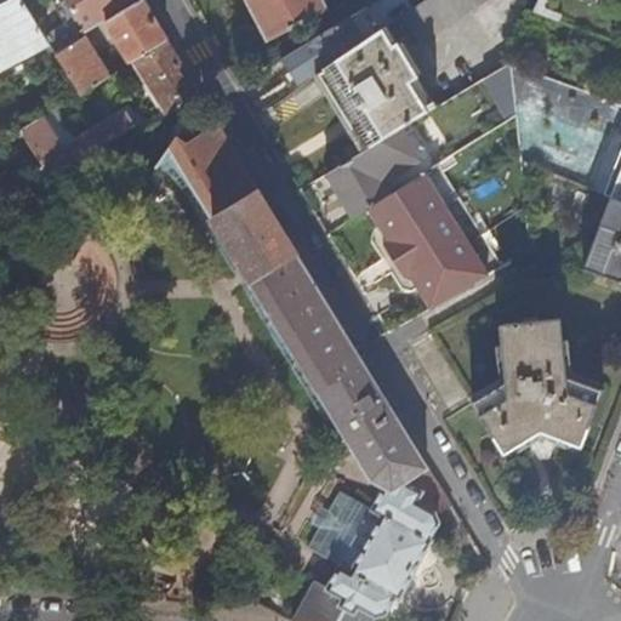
[(45,38),(22,0),(0,11),(0,69),(50,45),(45,38)]
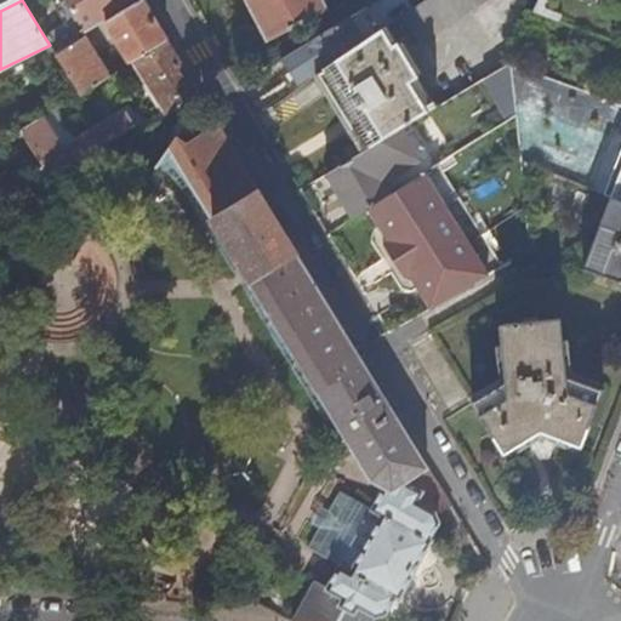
[(66,0),(68,1),(87,34),(107,22),(142,0),(66,0)]
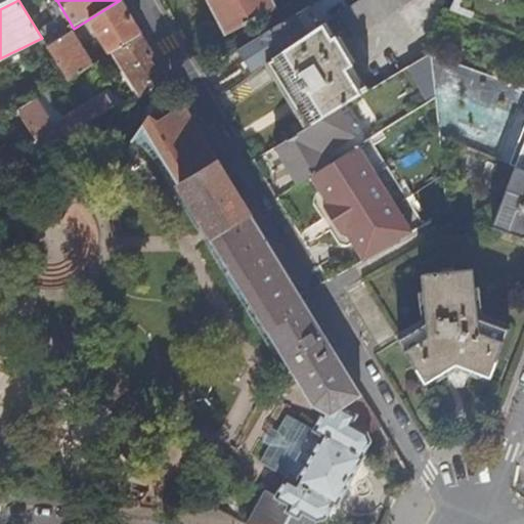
[(114,52),(142,34),(122,0),(120,0),(90,18),(112,53),(114,52)]
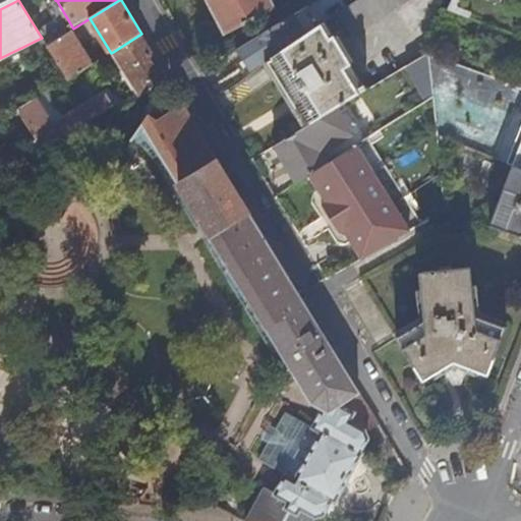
[(207,0),(226,36),(275,10),(269,0),(207,0)]
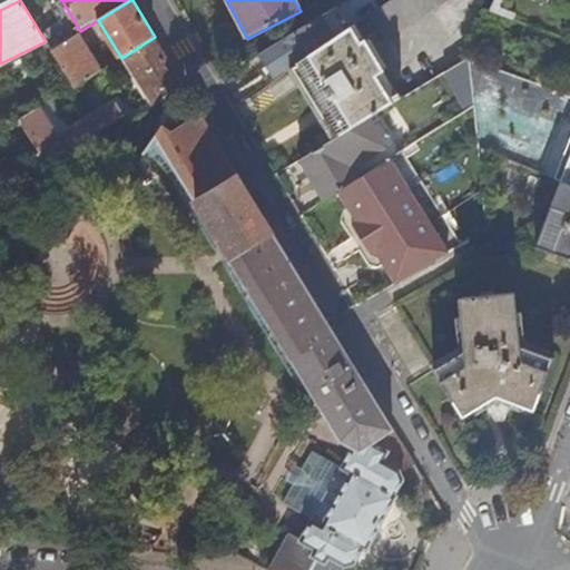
[(390,0),(351,27),(295,64),(297,67),(395,0),(390,0)]
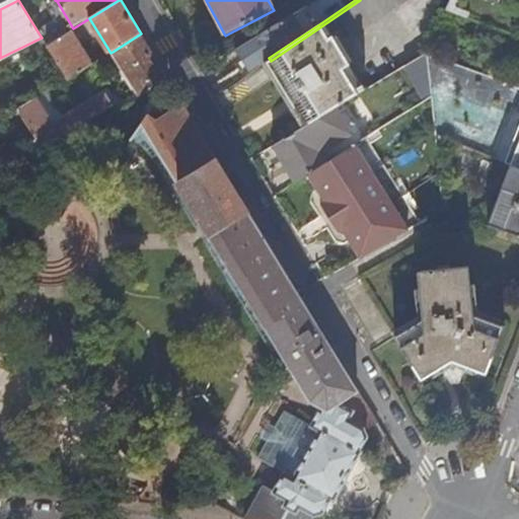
[(360,0),(271,61),(308,125),(343,104),(365,90),(334,38),(346,29),(352,38),(406,0),(360,0)]
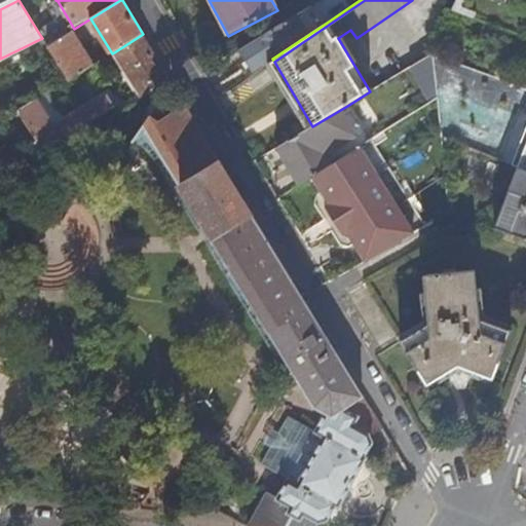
[(525,0),(456,0),(452,10),(525,37),(525,0)]
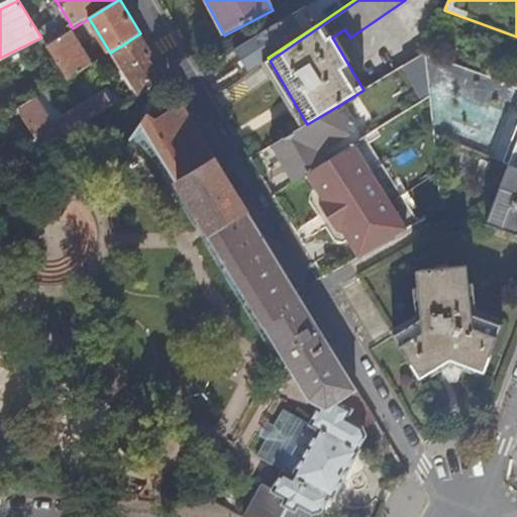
[(56,21),(37,31),(41,37),(45,44),(69,30),(73,28),(57,1),(46,7),(56,21)]
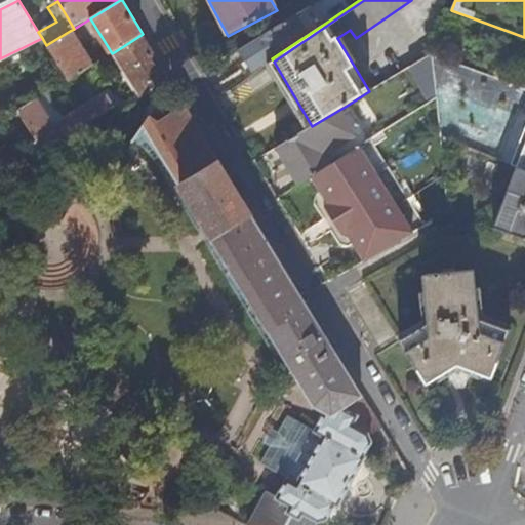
[(238,50),(311,6),(310,4),(238,49),(238,50)]
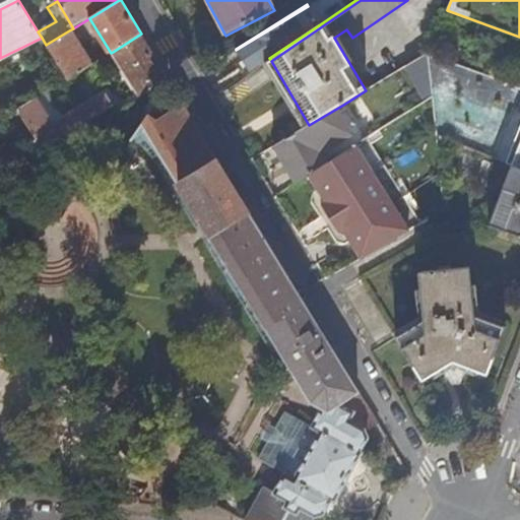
[(320,24),(308,6),(236,50),(246,65),(251,62),(255,68),(269,58),(320,24)]
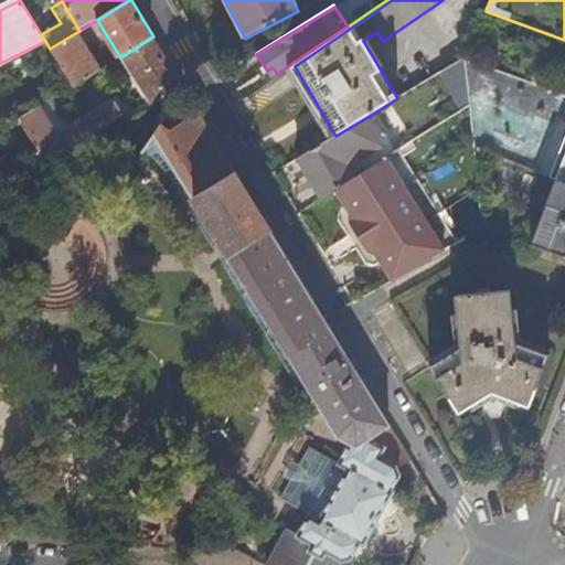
[(74,86),(98,71),(75,33),(50,49),(74,86)]
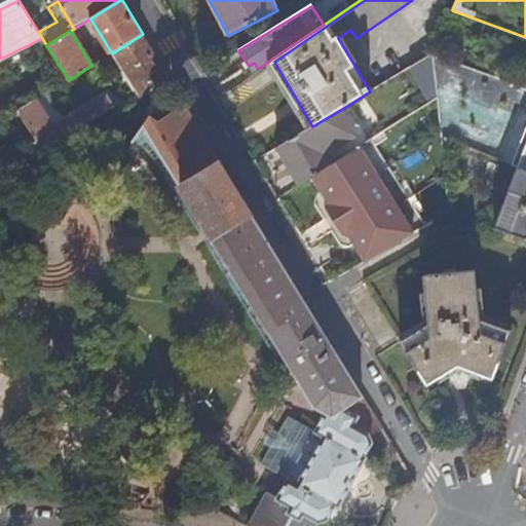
[(171,80),(143,34),(114,52),(143,99),(171,80)]
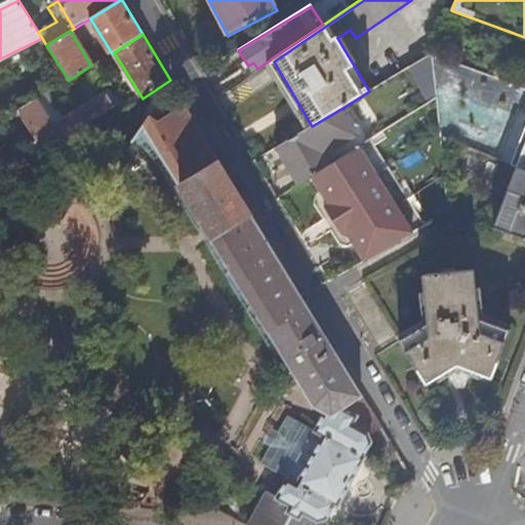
[(431,54),(408,68),(427,106),(437,99),(434,79),(431,54)]
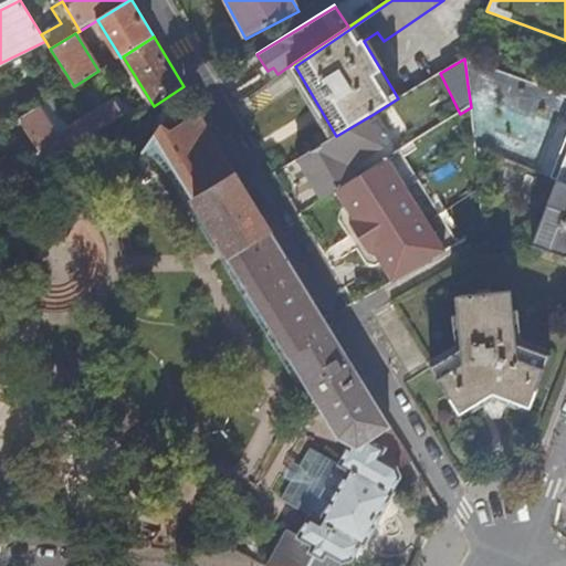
[(464,59),(468,85),(503,98),(512,75),(464,59)]
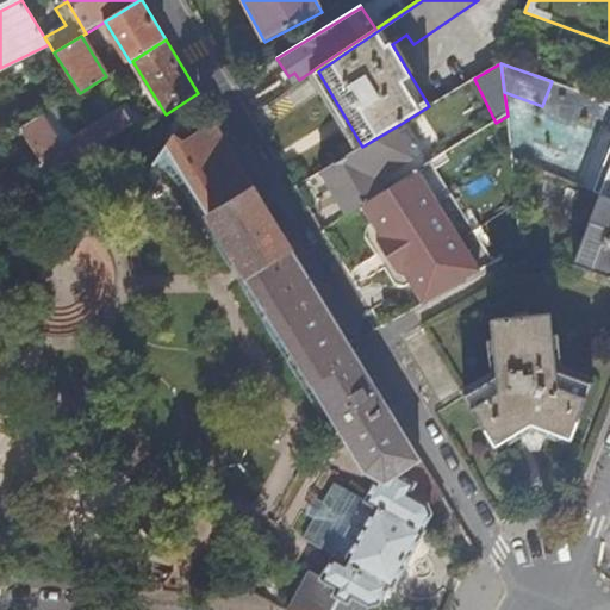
[(294,73),(288,76),(293,83),(299,80),(294,73)]
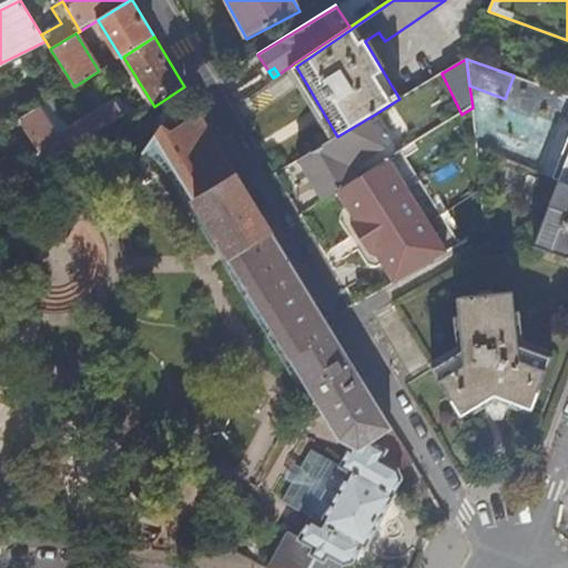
[(40,153),(32,158),(41,170),(125,118),(118,105),(59,141),(39,109),(9,127),(13,133),(20,130),(28,142),(32,140),(40,153)]
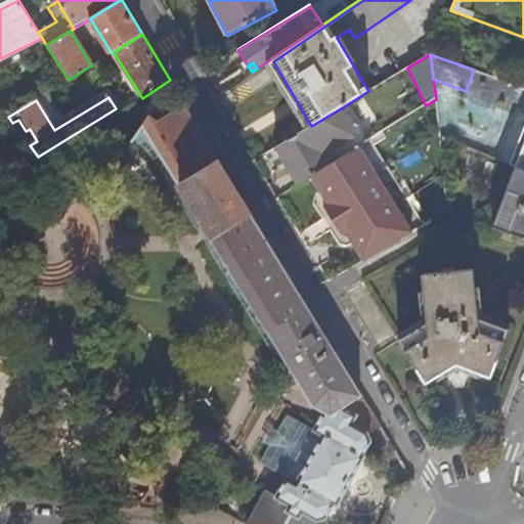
[(335,418),(364,399),(335,352),(184,105),(158,122),(149,116),(132,138),(153,157),(198,229),(204,225),(211,237),(205,242),(279,363),(287,359),(314,405),(324,411),(335,418)]
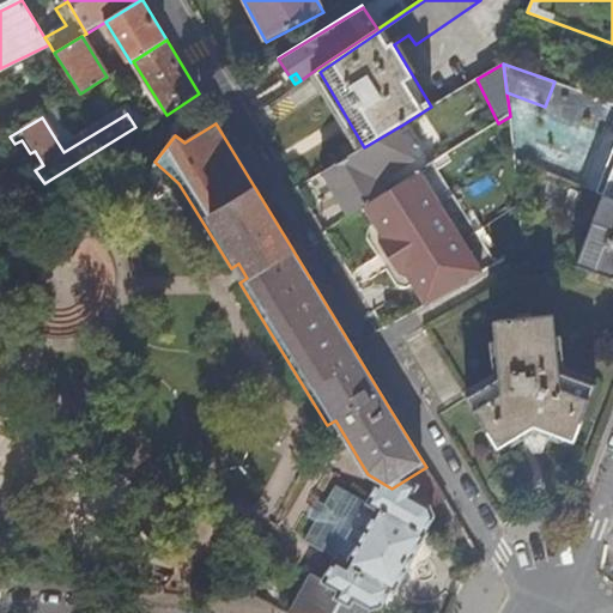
[(405,123),(364,147),(322,173),(350,216),(363,207),(386,193),(378,182),(424,153),(405,123)]
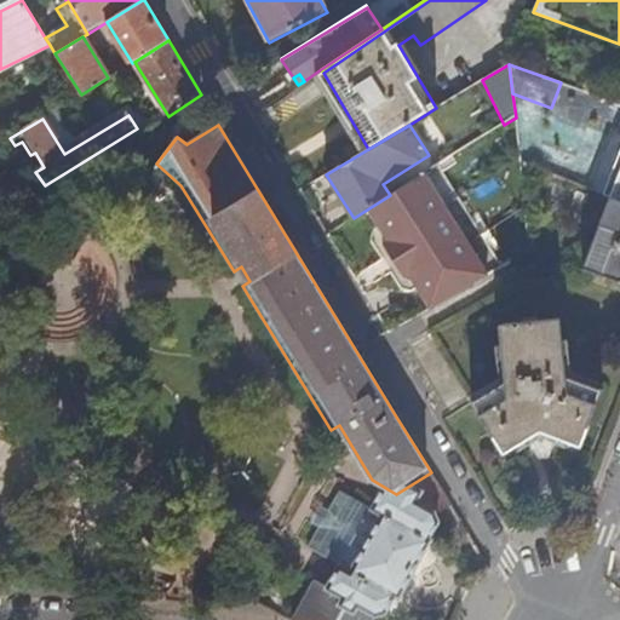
[(435,166),(429,155),(383,184),(390,195),(411,183),(409,182),(426,171),(435,166)]
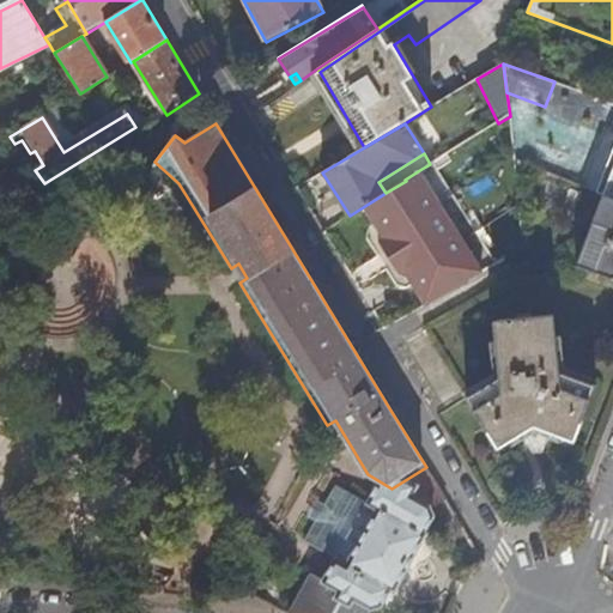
[(0,182),(5,189),(30,174),(35,170),(26,159),(0,176),(0,182)]
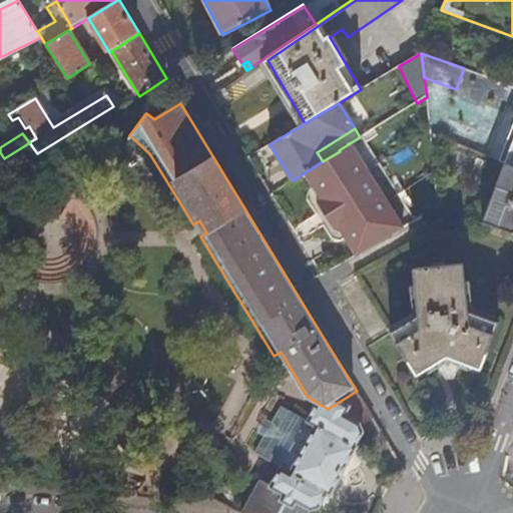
[(363,135),(360,137),(353,141),(386,197),(398,190),(365,135),(364,136),(363,135)]
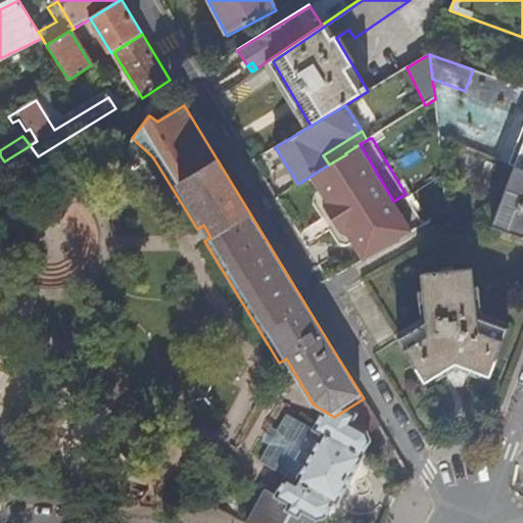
[(329,164),(310,177),(326,205),(316,211),(332,239),(343,232),(361,262),(423,225),(406,194),(393,201),(360,144),(345,153),(346,154),(329,164)]
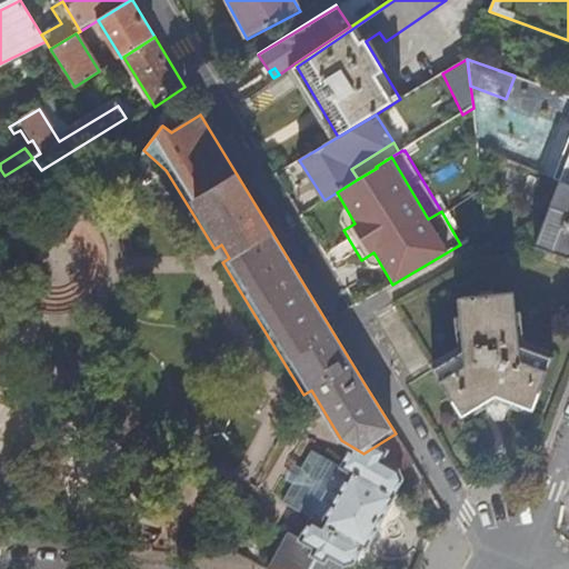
[(568,258),(568,182),(562,181),(560,180),(536,245),(568,258)]
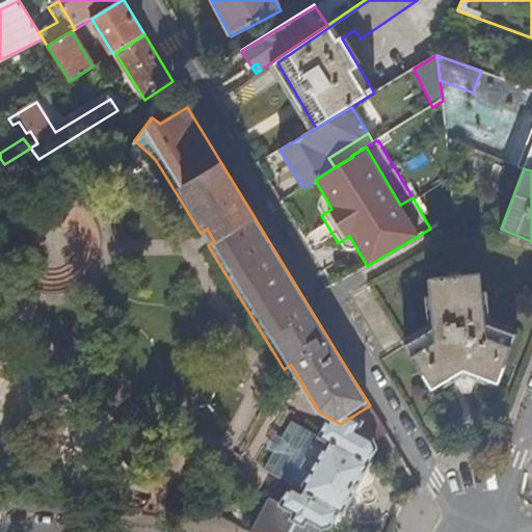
[(71,207),(55,237),(92,256),(108,225),(71,207)]
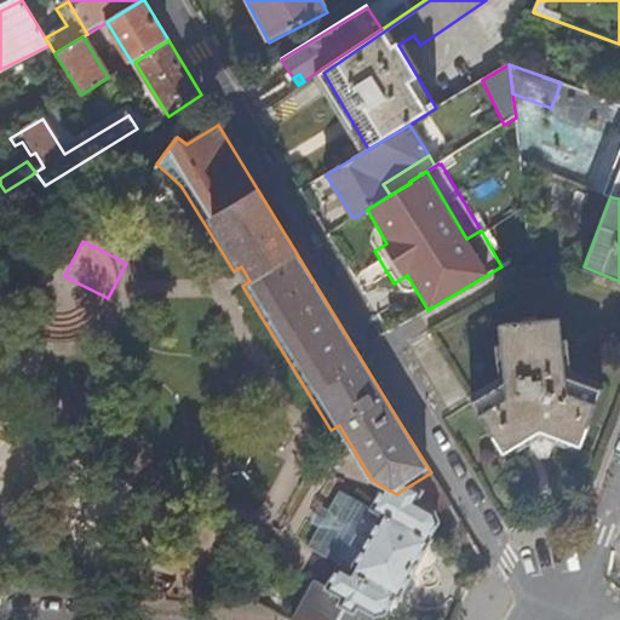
[(234,271),(242,286),(250,281),(241,267),(234,271)]
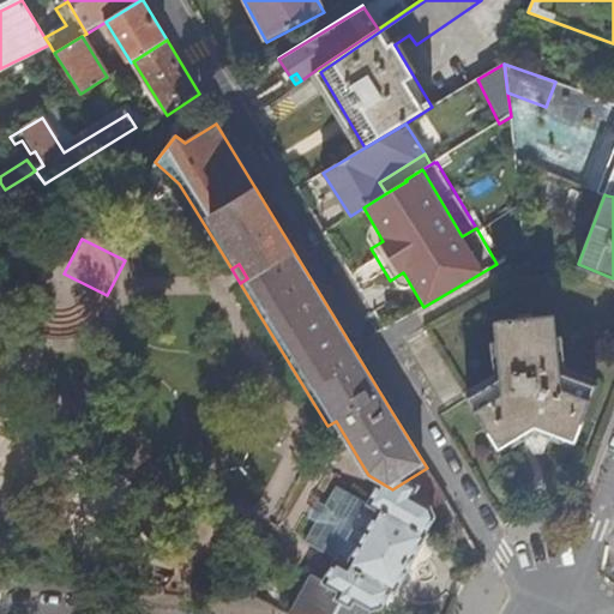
[(557,315),(497,321),(501,377),(468,397),(500,449),(536,426),(577,441),(597,385),(561,372),(557,315)]
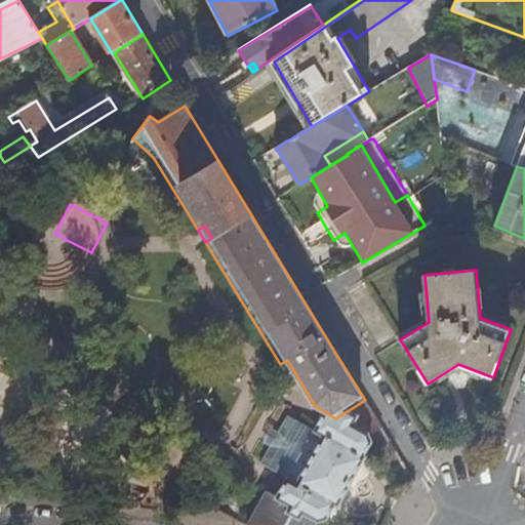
[(335,418),(325,412),(315,431),(290,415),(278,435),(270,448),(259,465),(285,480),(275,498),(265,492),(246,524),(312,524),(315,521),(325,517),(332,506),(335,507),(351,482),(365,457),(363,456),(372,441),(369,436),(381,428),(365,400),(335,418)]
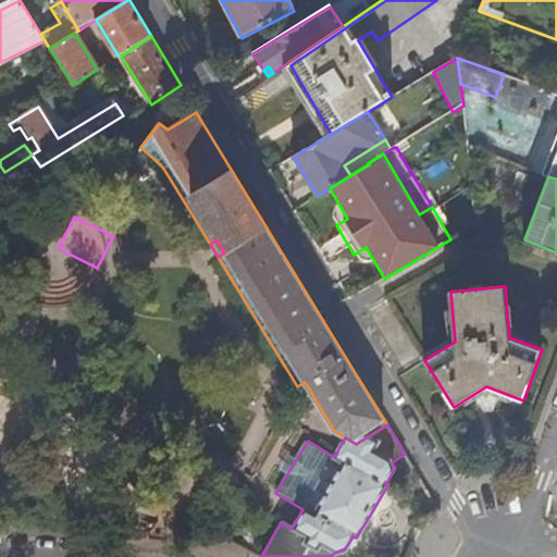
[(277,469),(286,475),(295,461),(286,456),(277,469)]
